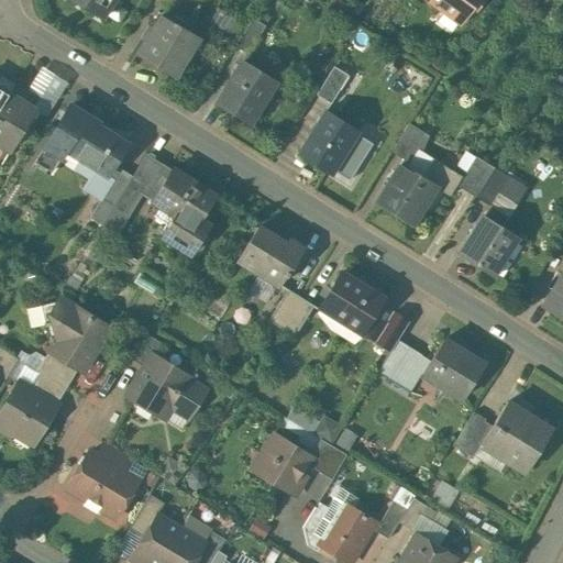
[(75,0),(99,15),(109,0),(108,0),(75,0)]
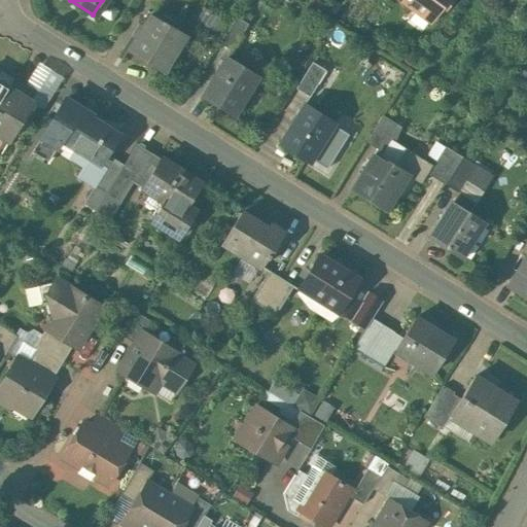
[(400,0),(429,21),(441,5),(444,7),(449,0),(400,0)]
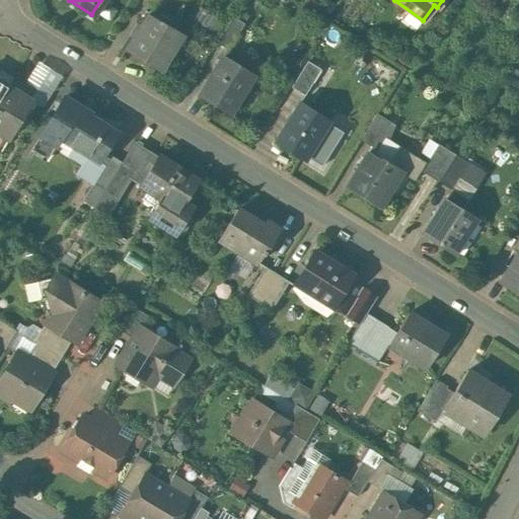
[(178,34),(148,14),(126,49),(155,69),(178,34)]
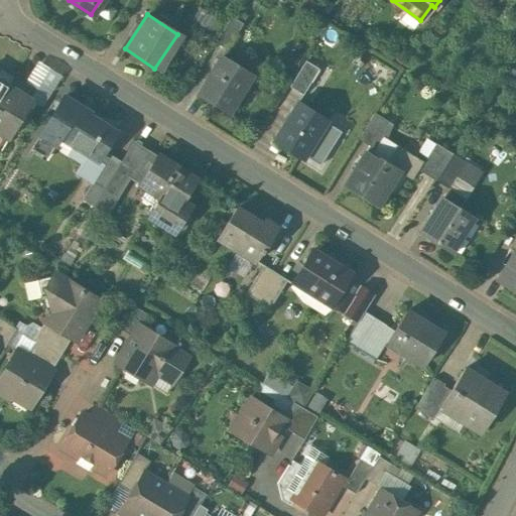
[(240,24),(228,16),(212,42),(225,49),(240,24)]
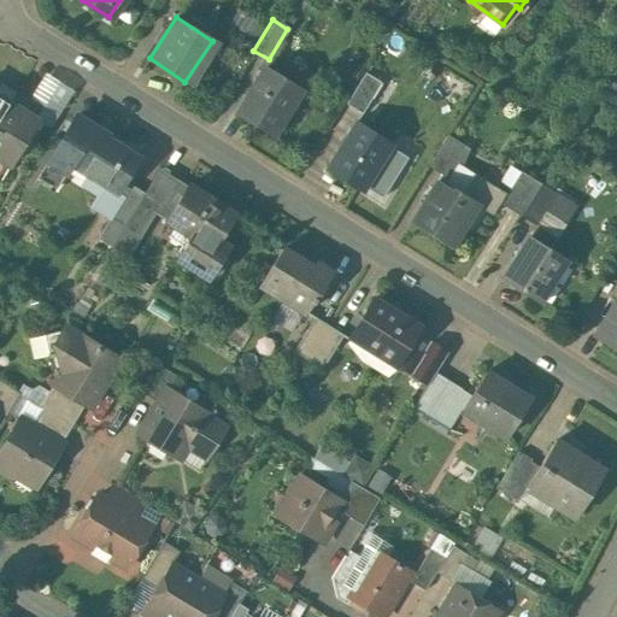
[(266,65),(238,110),(270,130),(288,101),(293,104),(303,89),(266,65)]
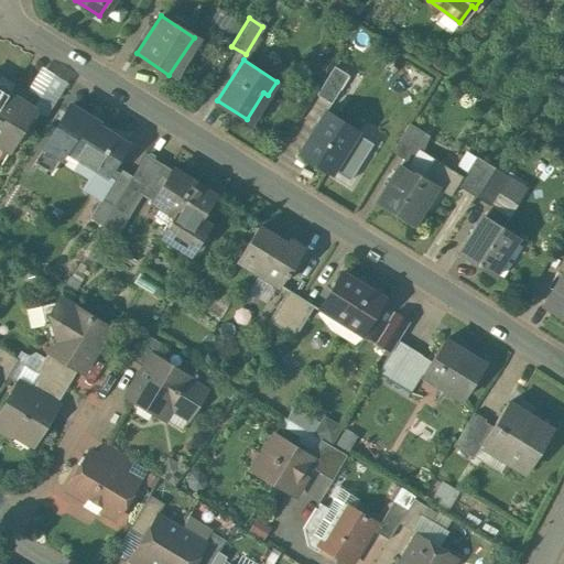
[(40,93),(32,105),(45,112),(65,79),(40,64),(26,85),(40,93)]
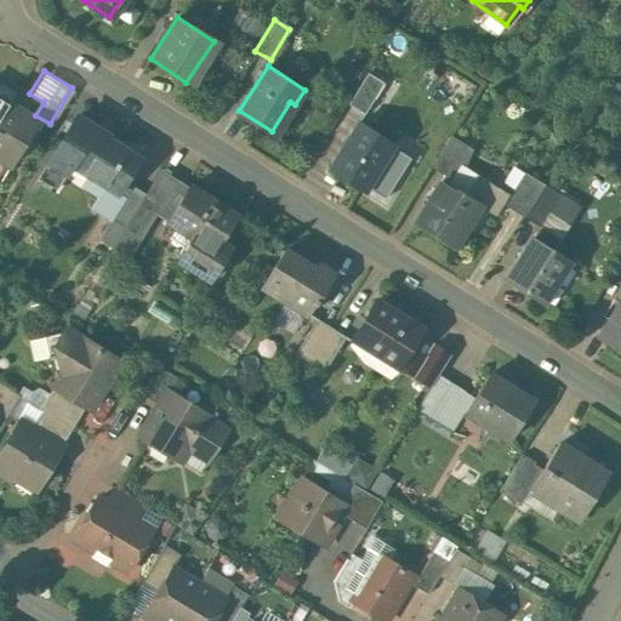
[(385,84),(368,73),(349,102),(366,113),(385,84)]
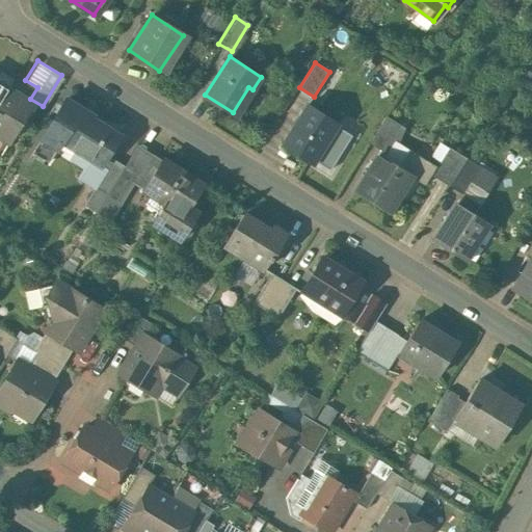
[(31,104),(7,88),(0,100),(0,138),(6,143),(31,104)]
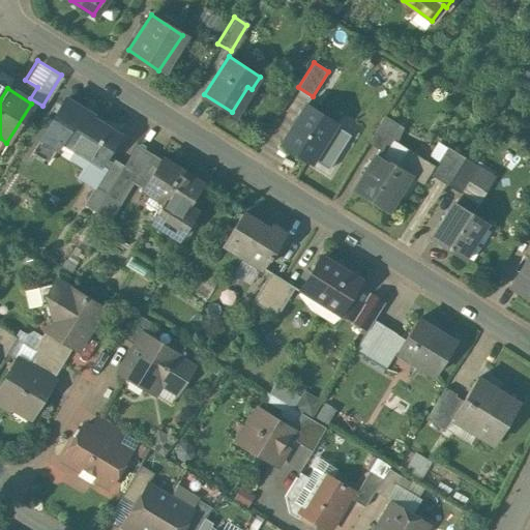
[(65,98),(32,151),(48,160),(60,140),(58,139),(79,107),(65,98)]
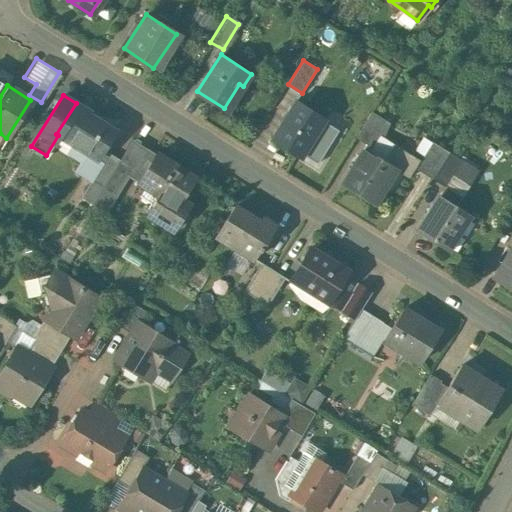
[(325,119),(297,101),(290,114),(287,112),(270,138),(300,157),(325,119)]
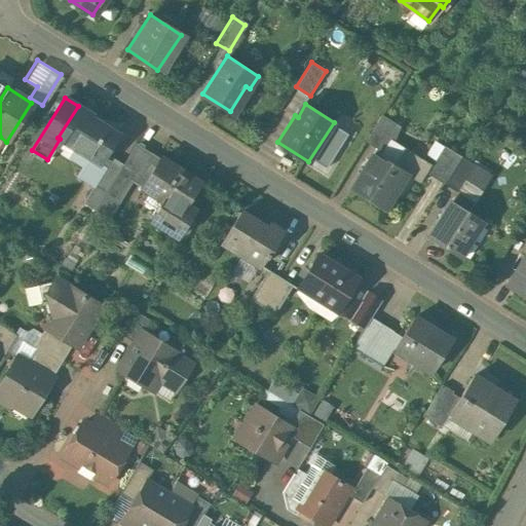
[(78,106),(58,138),(60,139),(76,148),(70,157),(84,166),(89,157),(99,162),(105,153),(117,134),(89,117),(91,114),(78,106)]
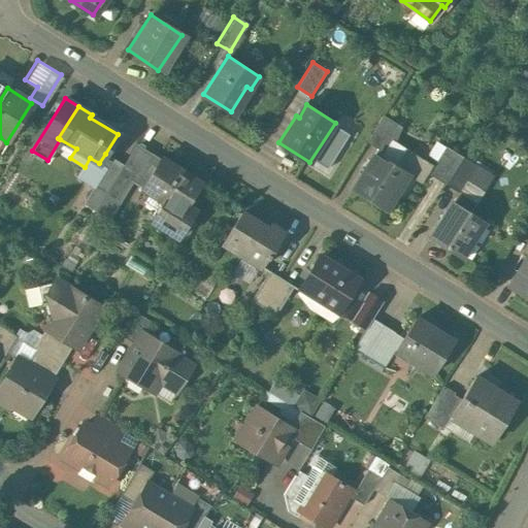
[(383,118),(367,142),(378,150),(394,125),(383,118)]
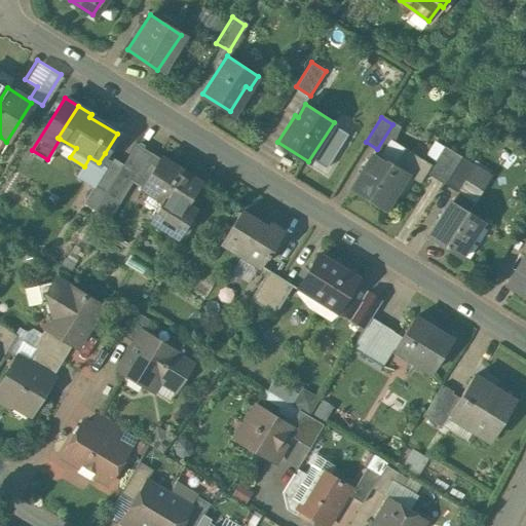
[(447,147),(430,175),(444,183),(461,156),(447,147)]
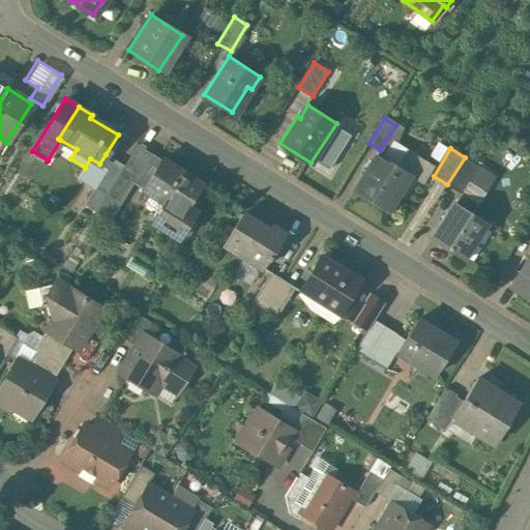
[(434,166),(410,150),(400,166),(410,172),(407,176),(422,185),(434,166)]
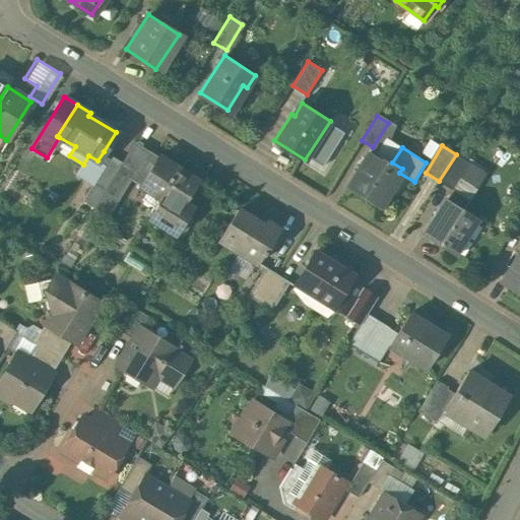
[(83,165),(77,174),(92,183),(110,154),(104,151),(98,160),(88,155),(83,165)]
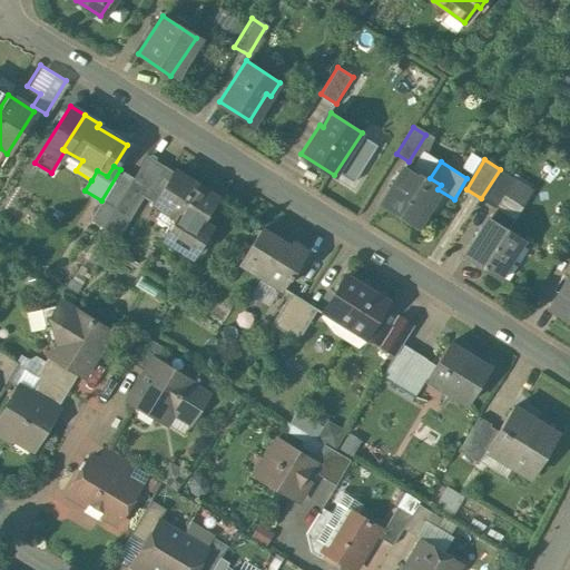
[(419,176),(405,167),(392,187),(394,189),(384,206),(415,226),(438,189),(441,185),(430,178),(422,174),(419,176)]
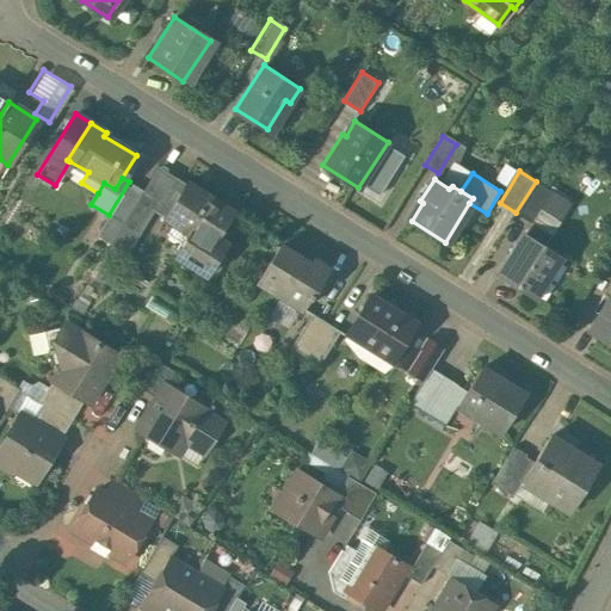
[(129,181),(109,215),(122,223),(142,190),(129,181)]
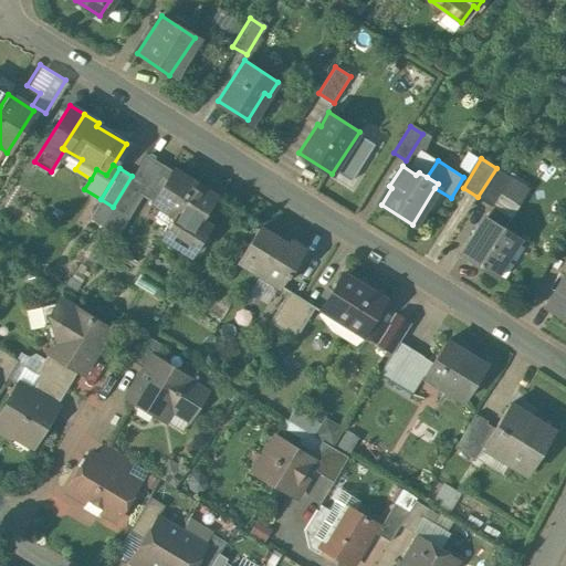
[(496,168),(478,197),(492,207),(511,178),(496,168)]
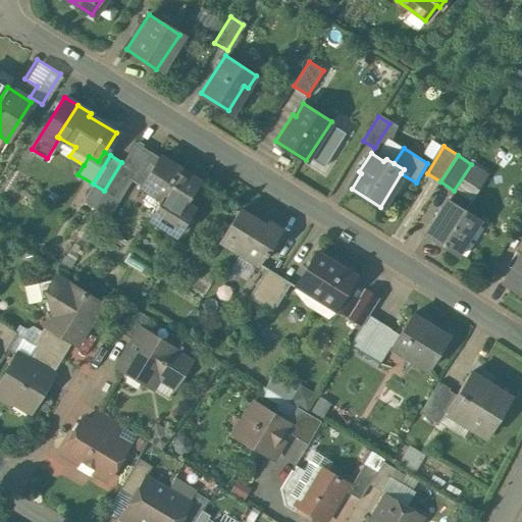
[(159,156),(141,187),(162,200),(161,202),(177,212),(184,202),(198,179),(159,156)]
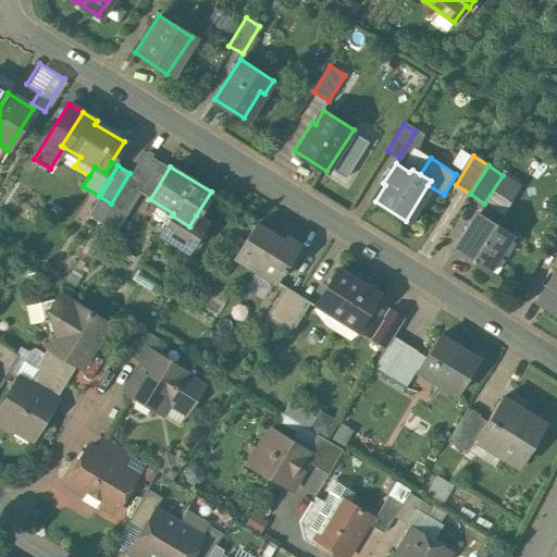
[(130,173),(111,203),(126,213),(145,183),(130,173)]
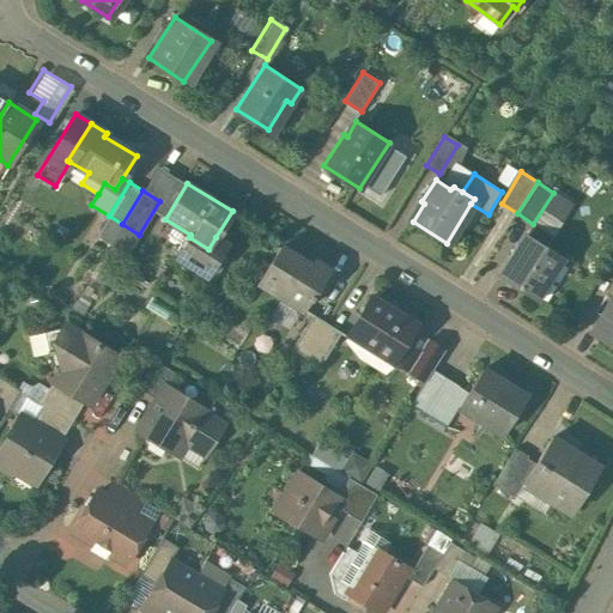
[(562,256),(528,234),(501,277),(534,299),(562,256)]
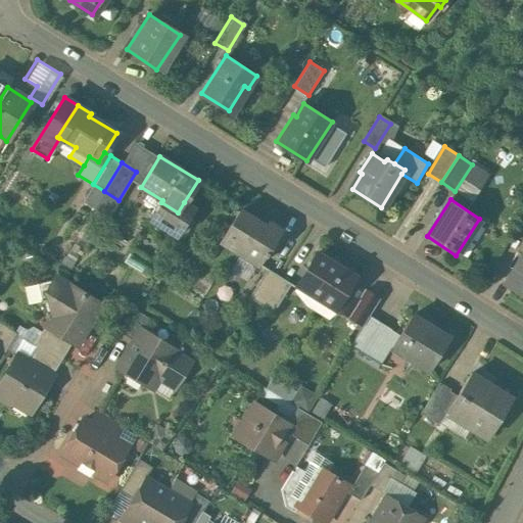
[(178,212),(161,202),(162,200),(151,218),(176,232),(175,234),(176,235),(193,207),(184,202),(178,212)]
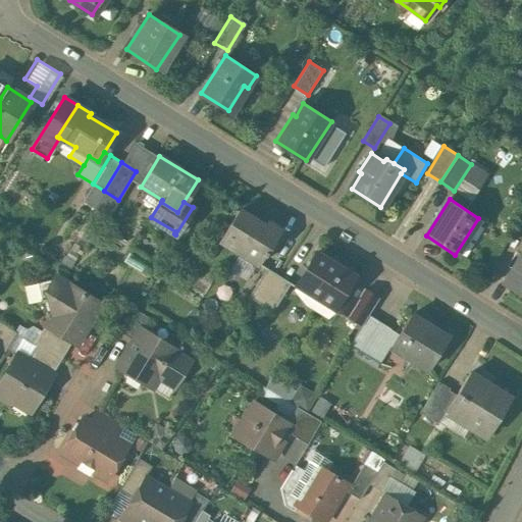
[(264,225),(238,210),(219,241),(257,264),(263,254),(264,255),(279,230),(265,222),(264,225)]
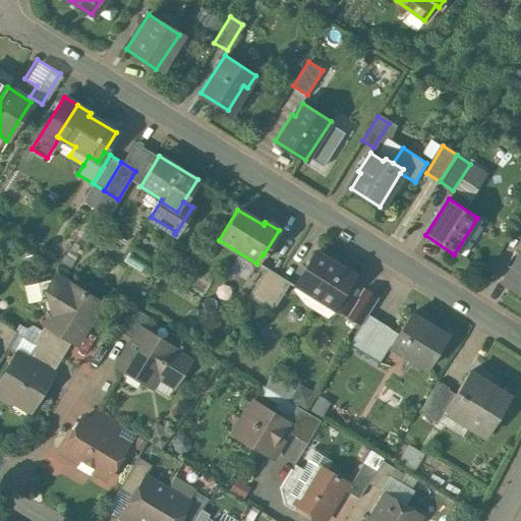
[(314,253),(296,282),(333,305),(335,302),(342,290),(351,276),(314,253)]
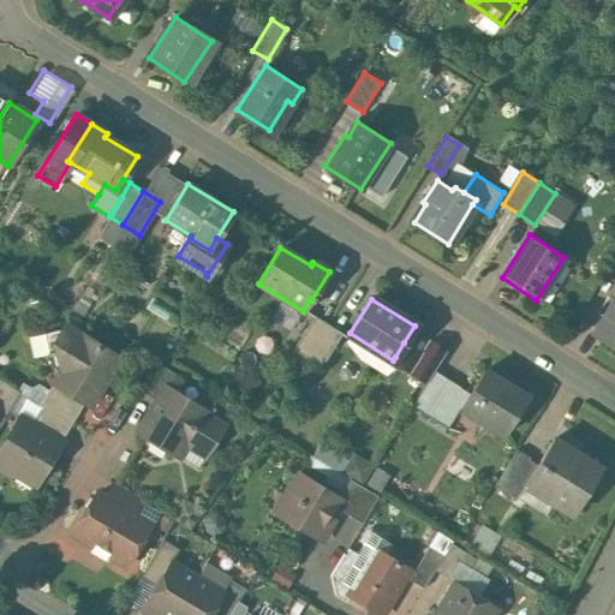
[(614,299),(595,336),(614,348),(614,299)]
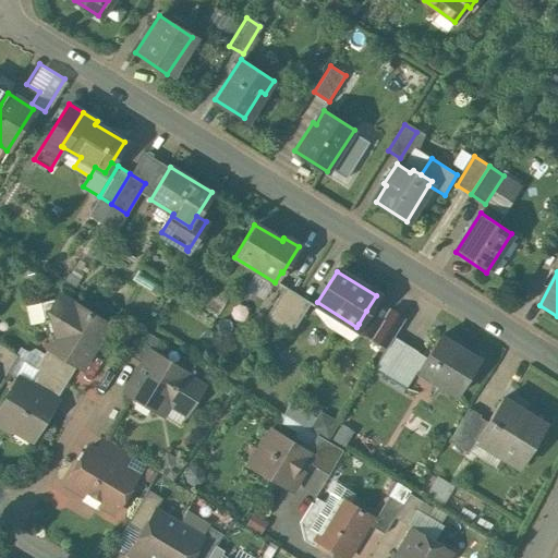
[(296,294),(284,287),(265,317),(278,325),(296,294)]
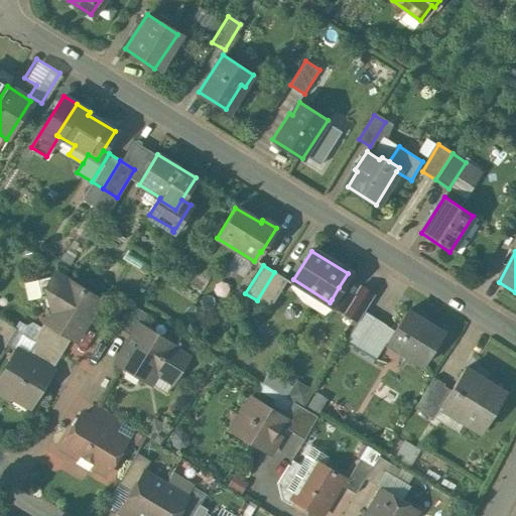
[(286,279),(274,272),(257,300),(268,307),(286,279)]
